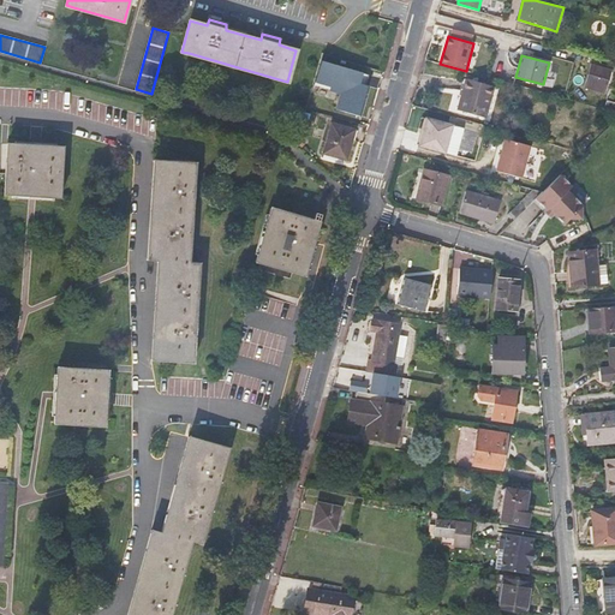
[(344,99),(341,109),(363,115),(370,87),(369,85),(371,75),(328,63),(326,73),(321,72),(317,84),(354,95),(353,101),(344,99)]
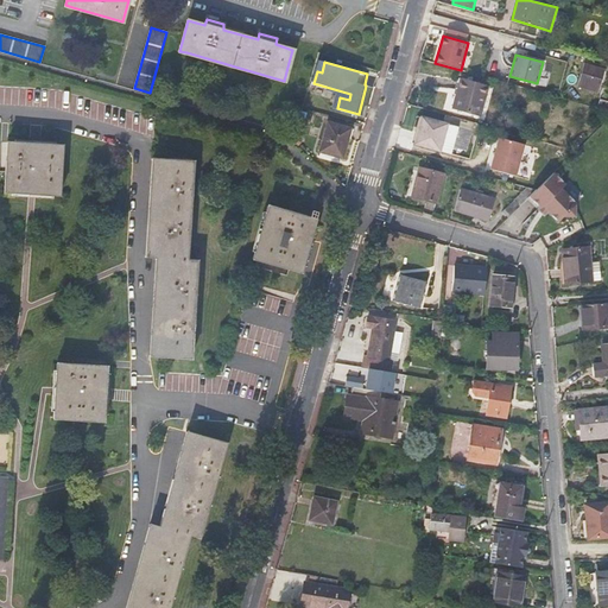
[(584,64),(577,87),(601,93),(605,78),(601,77),(603,70),(584,64)]
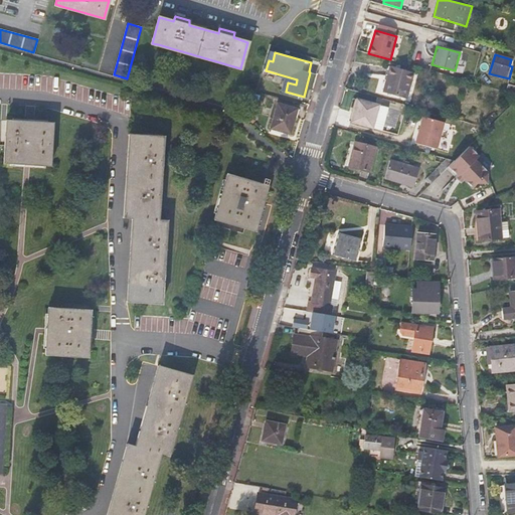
[(406,99),(413,72),(390,66),(384,92),(406,99)]
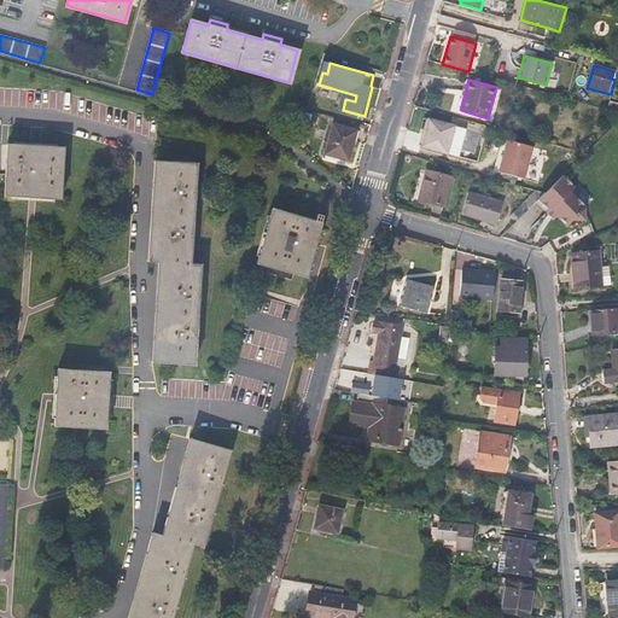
[(581,112),(567,110),(565,127),(578,129),(581,112)]
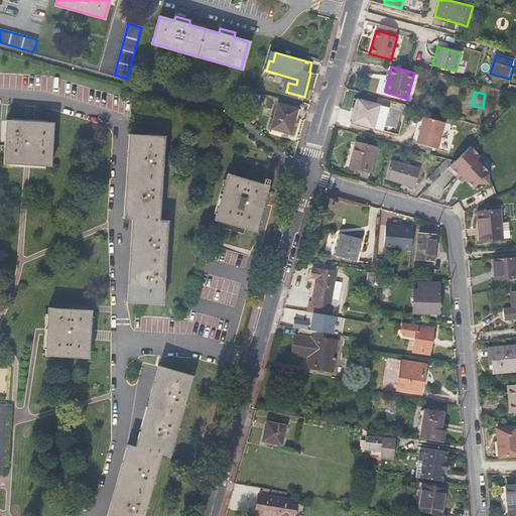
[(383,130),(385,124),(389,108),(358,99),(352,121),(383,130)]
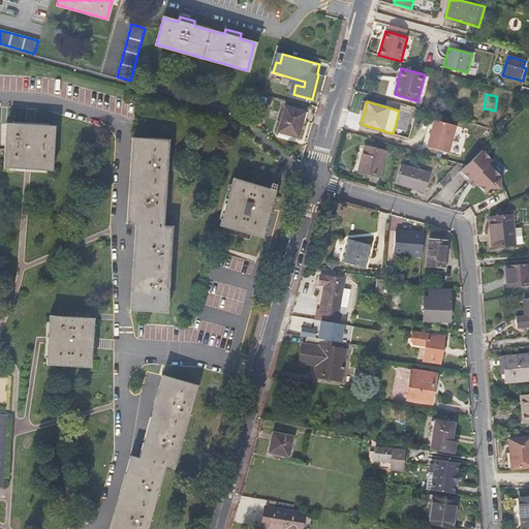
[(401,103),(399,111),(395,127),(406,130),(413,106),(401,103)]
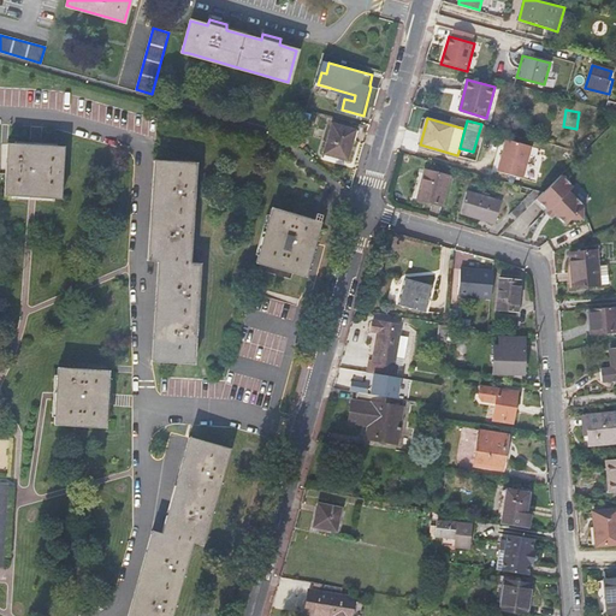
[(348,160),(355,130),(331,123),(324,154),(348,160)]
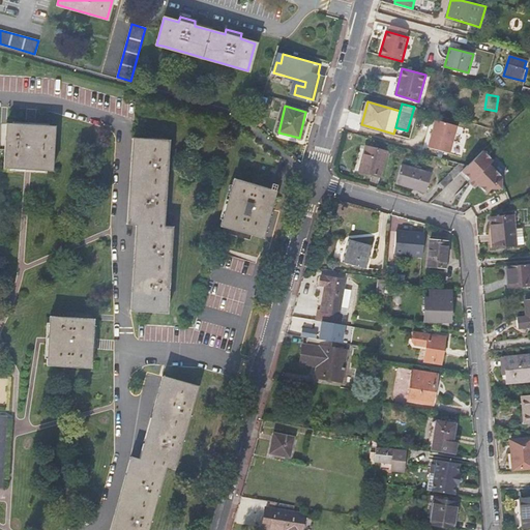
[(435,119),(428,147),(449,153),(457,125),(435,119)]
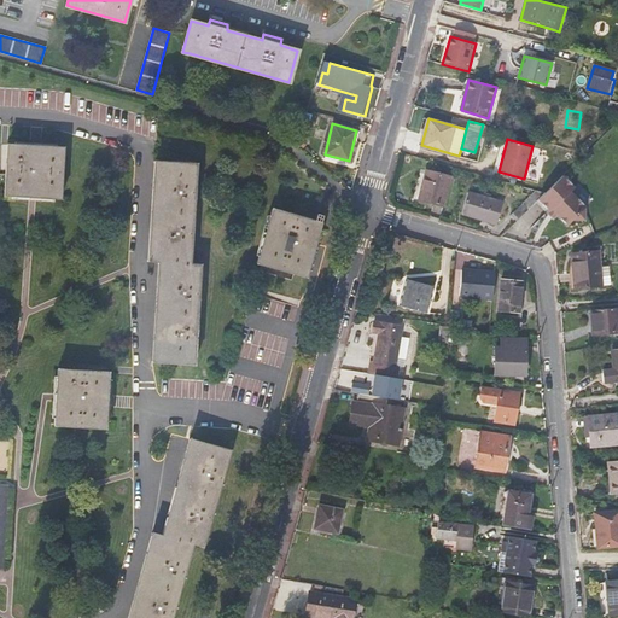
[(60,199),(63,155),(63,147),(9,144),(4,196),(13,196),(33,197),(60,199)]
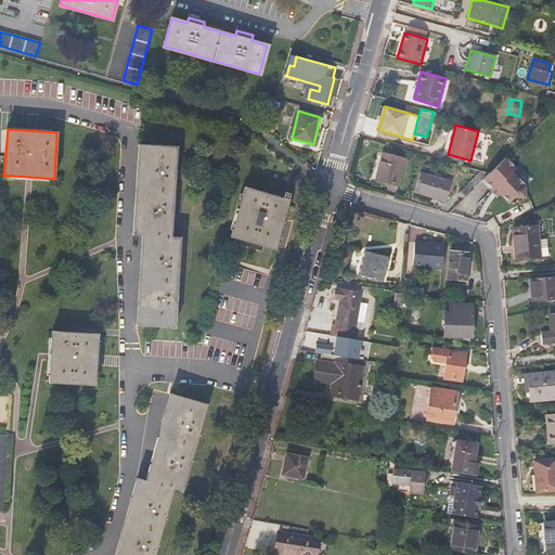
[(144,242),(139,324),(173,327),(180,237),(170,236),(173,180),(176,146),(140,144),(138,181),(134,234),(144,234),(144,242)]
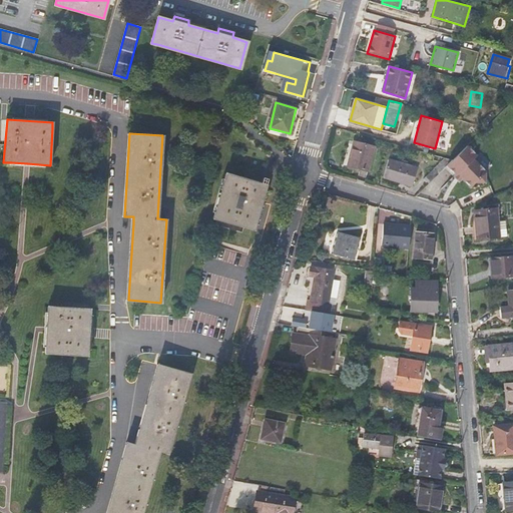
[(348,165),(360,169),(368,171),(375,146),(353,141),(348,165)]
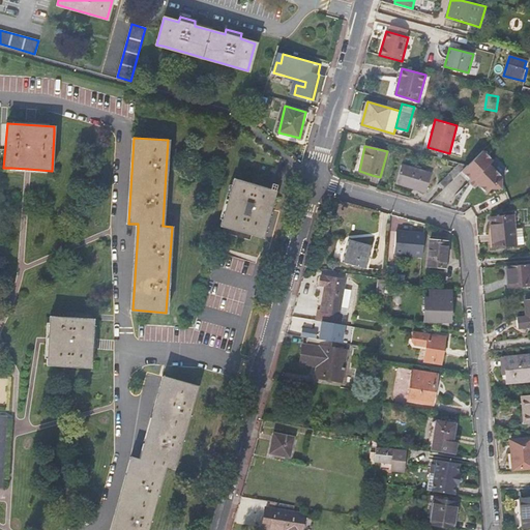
[(529,172),(529,149),(519,164),(529,172)]
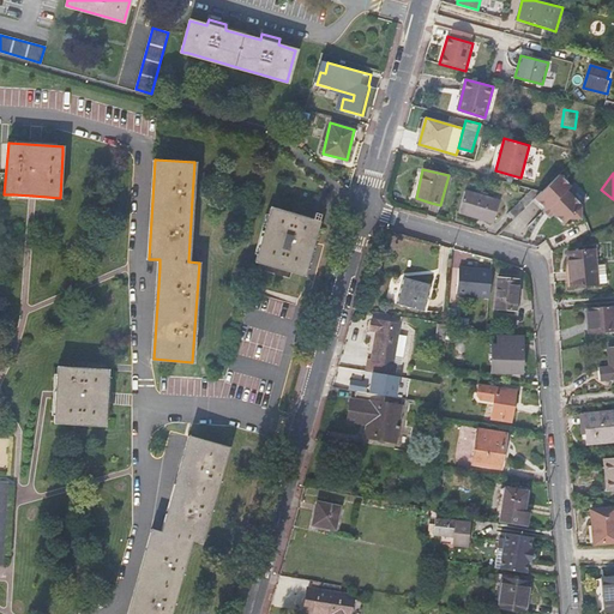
[(541,191),(535,197),(547,209),(551,206),(555,211),(554,212),(564,222),(570,217),(582,217),(583,205),(567,190),(571,186),(560,174),(541,191)]
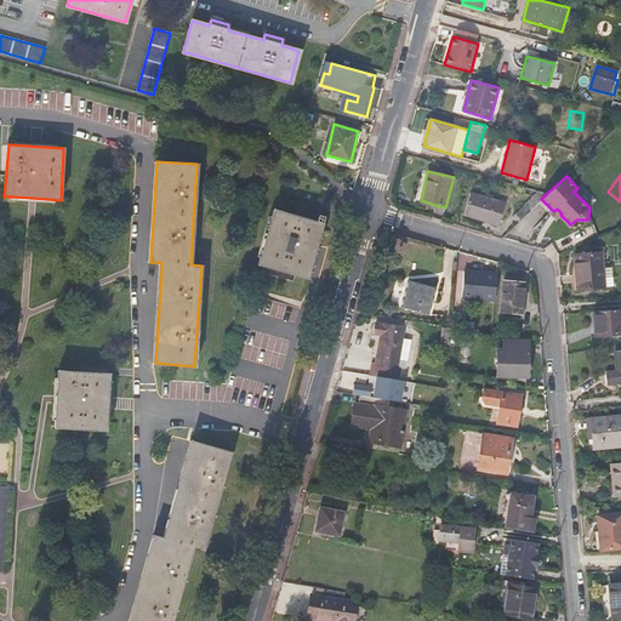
[(547,193),(524,187),(523,194),(533,197),(514,212),(520,220),(541,199),(547,193)]
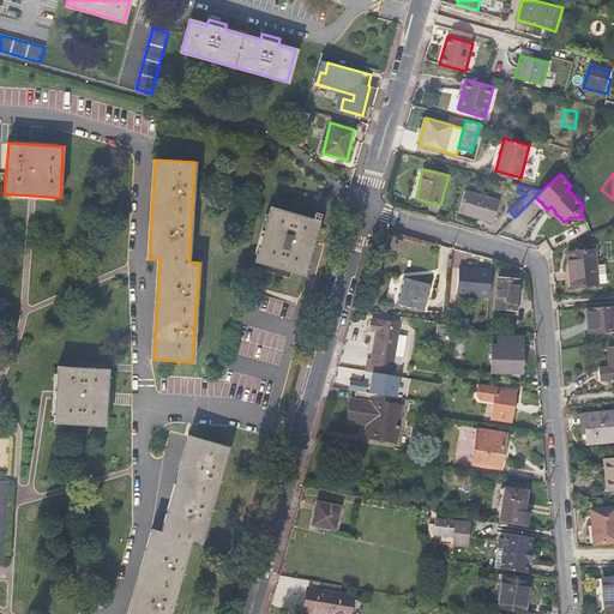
[(494,222),(499,200),(465,191),(459,212),(494,222)]
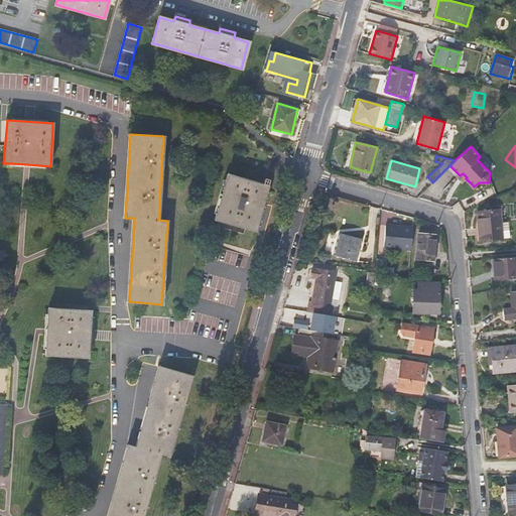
[(266,195),(268,186),(227,174),(214,220),(220,222),(245,229),(256,231),(266,195)]
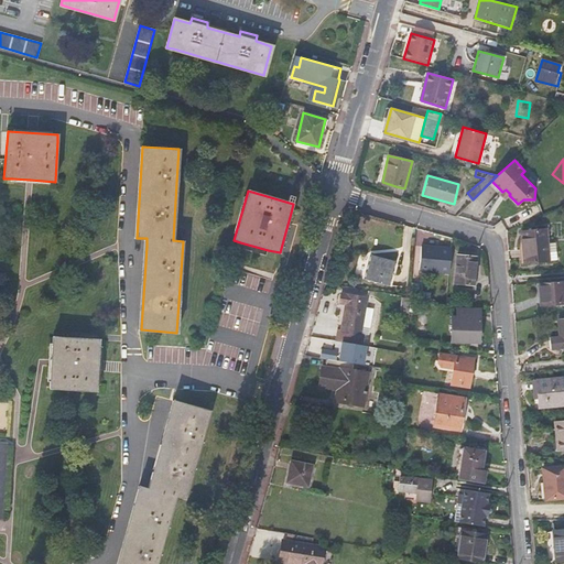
[(546,229),(522,230),(524,263),(557,260),(556,242),(549,242),(546,229)]
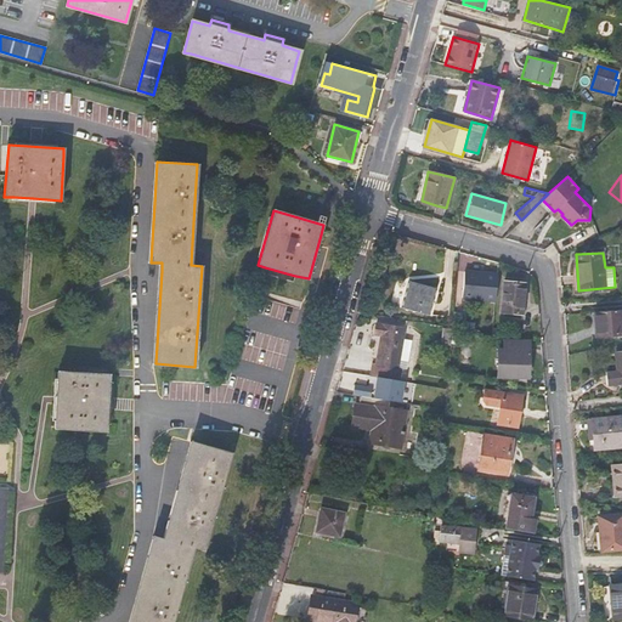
[(495,300),(498,273),(464,271),(462,297),(495,300)]
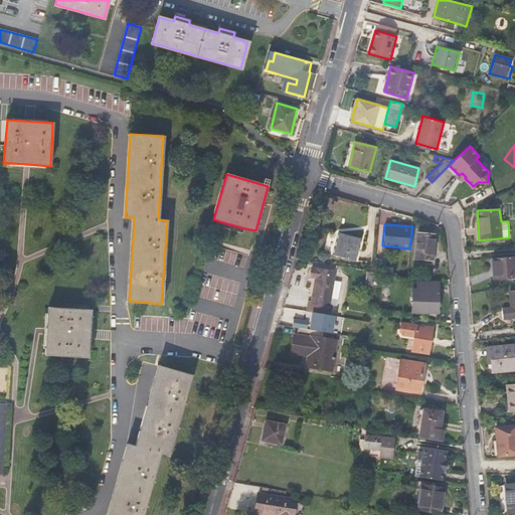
[(332,253),(340,231),(332,228),(324,250),(332,253)]
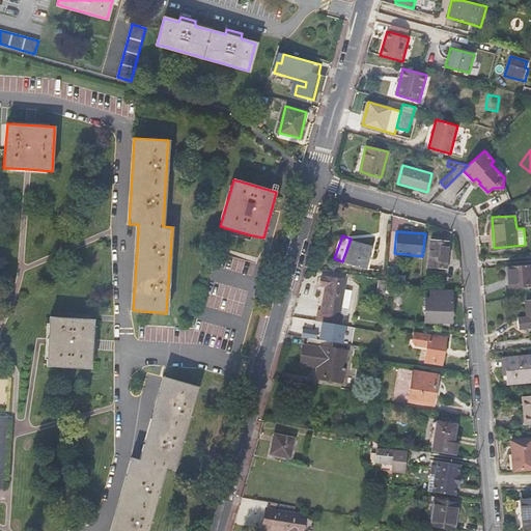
[(365,269),(371,245),(351,240),(344,262),(365,269)]
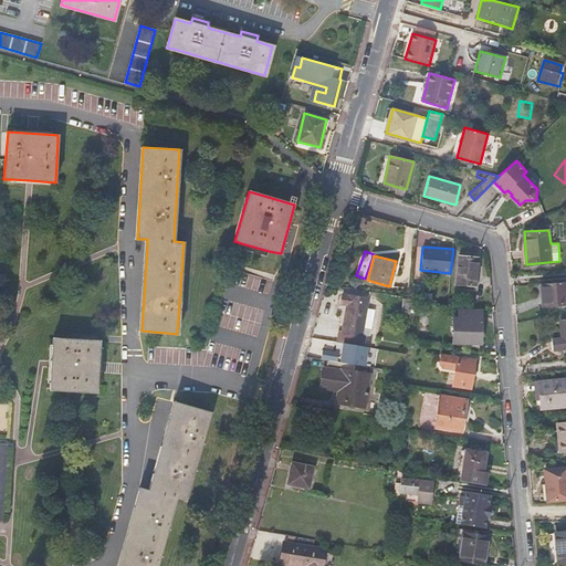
[(475,285),(479,258),(459,255),(457,283),(475,285)]
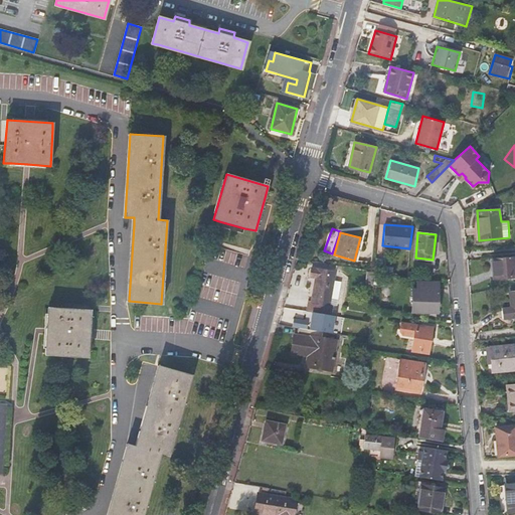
[(514,255),(491,259),(493,279),(514,277),(514,255)]
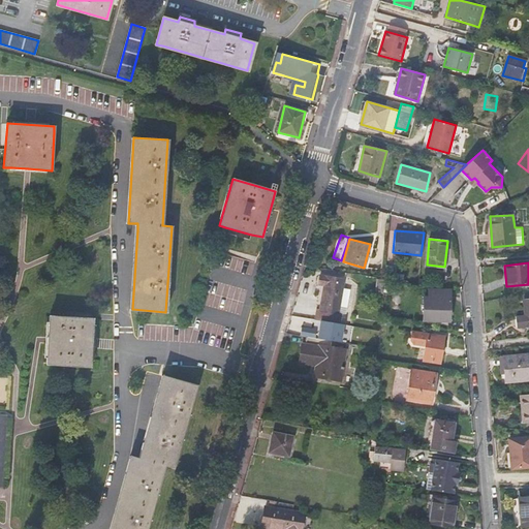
[(386,266),(385,278),(392,279),(406,281),(407,274),(393,272),(394,267),(386,266)]
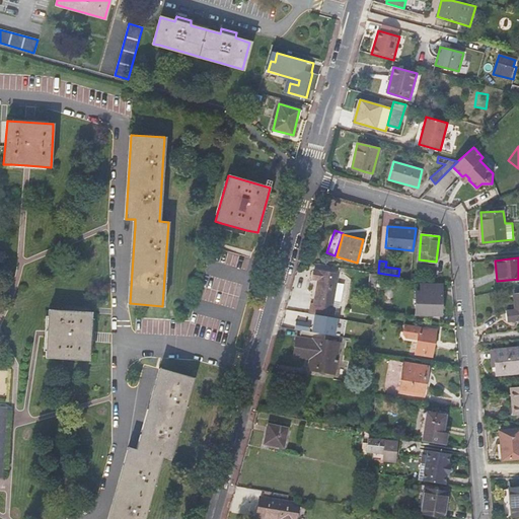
[(310,304),(309,314),(332,318),(335,308),(331,307),(334,300),(336,283),(338,274),(313,270),(311,280),(317,280),(313,304),(310,304)]
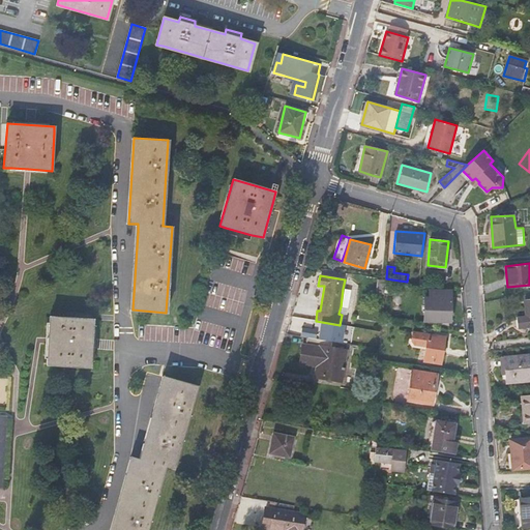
[(384,296),(385,283),(378,283),(377,295),(384,296)]
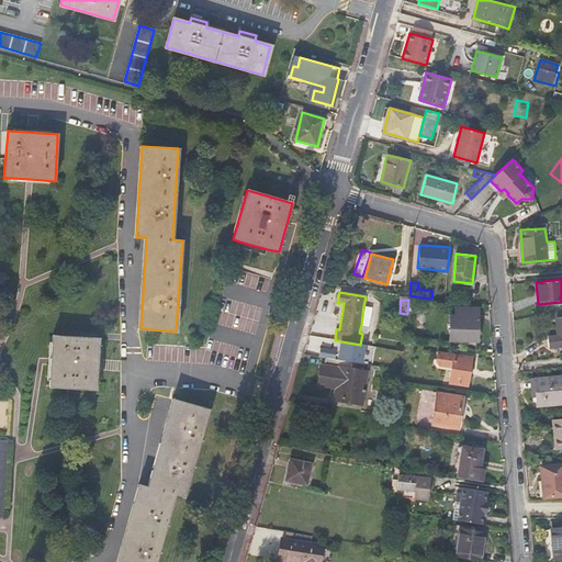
[(476,329),(478,317),(478,307),(458,304),(458,316),(450,316),(449,339),(472,340),(473,329),(476,329)]
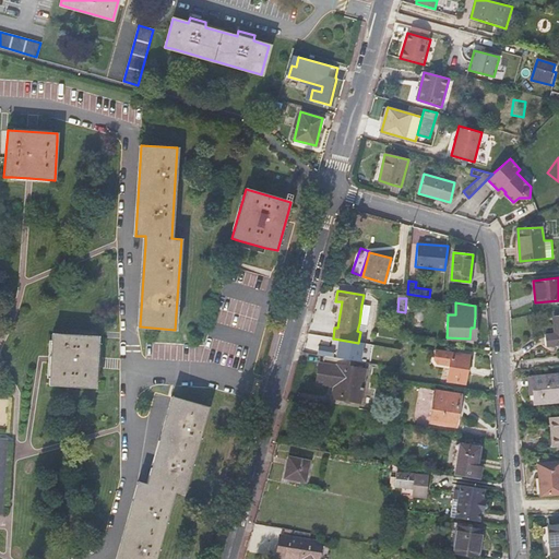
[(369,306),(361,305),(359,323),(367,324),(369,306)]
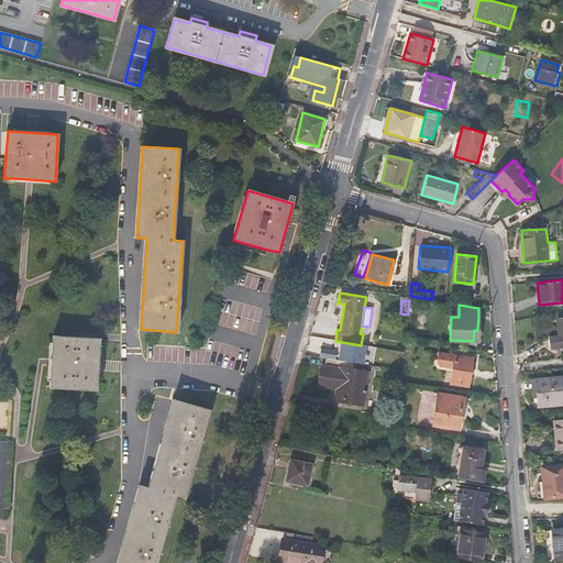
[(562,317),(558,318),(559,335),(549,335),(550,349),(562,348),(562,317)]
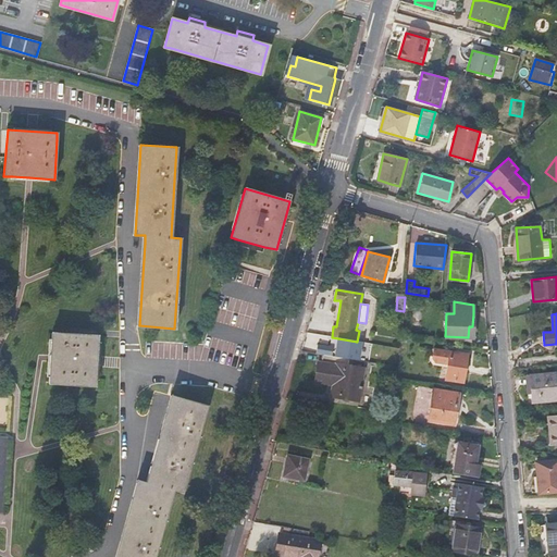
[(52,332),(51,355),(50,359),(49,383),(58,384),(95,386),(98,347),(99,335),(52,332)]
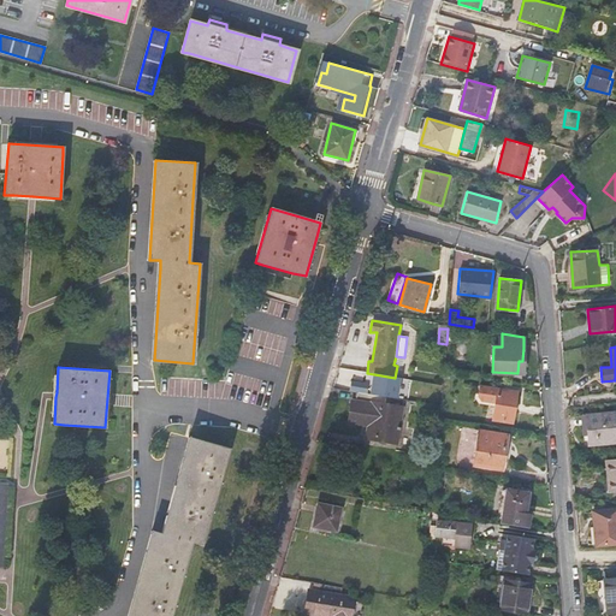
[(513,422),(517,392),(479,385),(477,400),(495,402),(492,419),(513,422)]
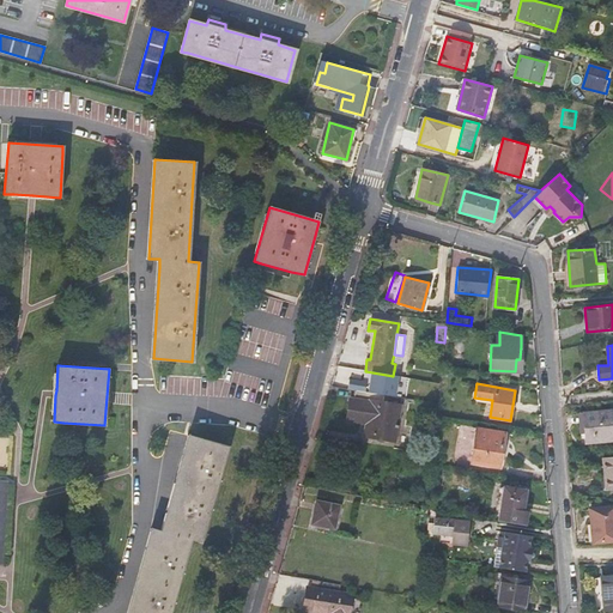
[(386,395),(354,390),(353,399),(350,399),(346,419),(366,424),(363,436),(395,442),(401,404),(384,402),(386,395)]
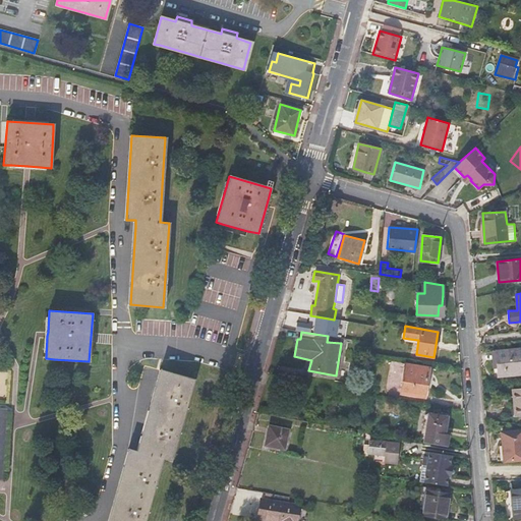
[(520,349),(491,351),(493,366),(497,366),(498,375),(520,373),(520,363),(520,349)]
